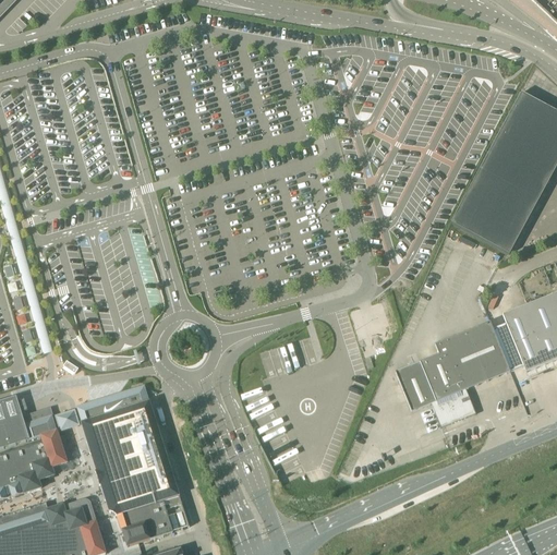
[(556,163),(556,110),(520,91),(450,221),(508,253),(537,200),(556,163)]
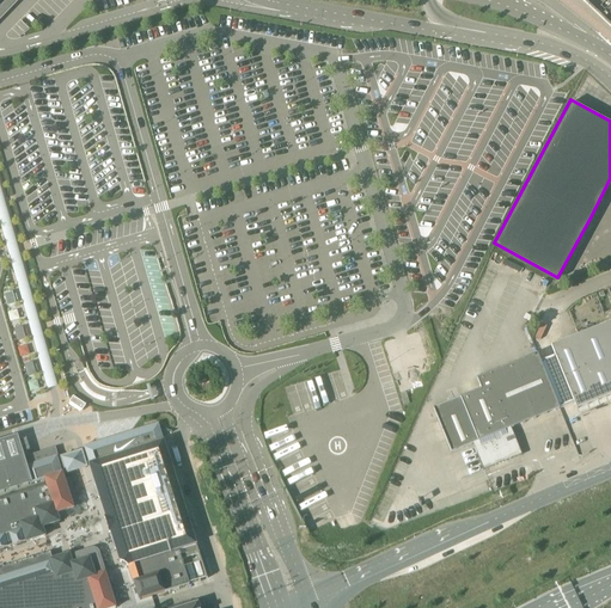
[(610,318),(550,343),(576,406),(610,392),(610,318)]
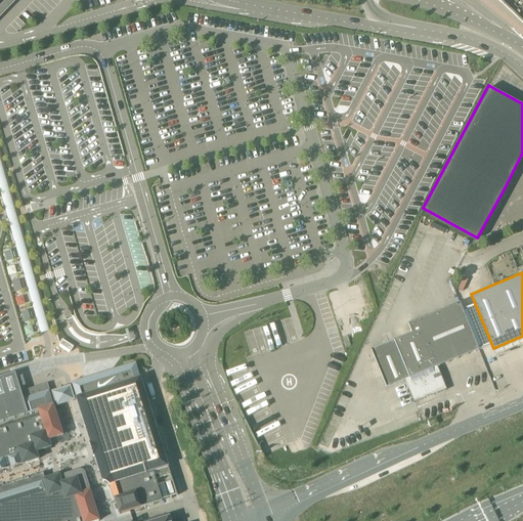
[(437,364),(478,347),(460,301),(407,322),(411,332),(371,348),(386,385),(403,378),(412,400),(446,387),(437,364)]
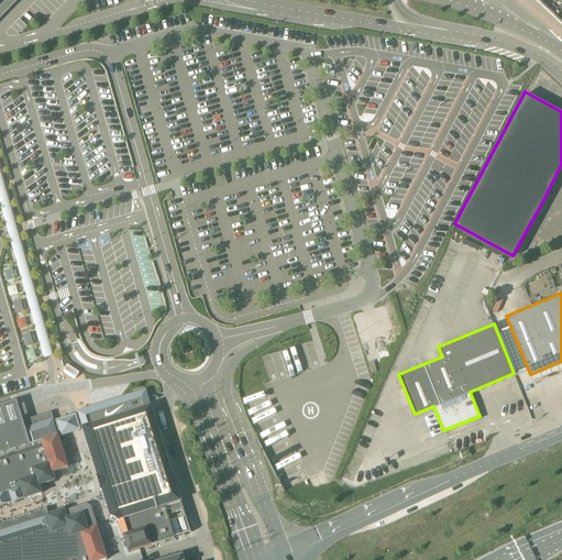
[(0,425),(19,419),(13,401),(0,404),(0,425)]
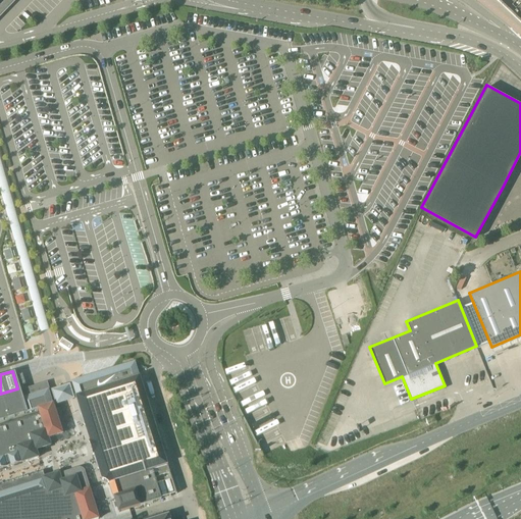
[(76,394),(75,394),(75,396),(77,400),(79,404),(79,405),(81,409),(81,410),(82,414),(82,415),(84,418),(84,419),(85,423),(85,424),(87,428),(87,429),(88,433),(88,434),(90,437),(90,438),(90,439),(91,443),(91,444),(93,448),(93,449),(94,453),(94,454),(96,458),(97,462),(97,463),(98,465),(98,467),(99,468),(100,472),(100,473),(102,477),(103,481),(103,483),(104,482),(109,481),(112,490),(112,492),(113,494),(113,495),(114,496),(115,499),(115,502),(117,505),(118,509),(118,510),(128,506),(140,503),(152,499),(161,497),(154,475),(168,470),(169,470),(166,463),(164,457),(164,454),(161,445),(160,442),(159,439),(155,427),(155,424),(151,413),(150,410),(142,383),(141,380),(139,375),(104,385),(103,386),(99,387),(93,390),(92,390),(90,390),(82,393),(76,394)]
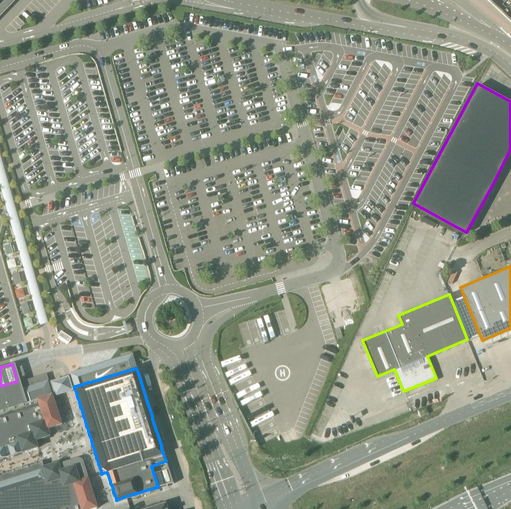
[(60,423),(51,394),(50,393),(46,381),(47,380),(47,379),(45,380),(46,380),(36,383),(35,383),(26,387),(26,386),(25,386),(25,387),(20,388),(19,388),(17,381),(3,386),(0,386),(0,410),(24,402),(37,398),(38,403),(25,408),(16,411),(2,415),(0,416),(0,457),(12,454),(26,449),(37,446),(34,439),(49,434),(46,427),(60,423)]
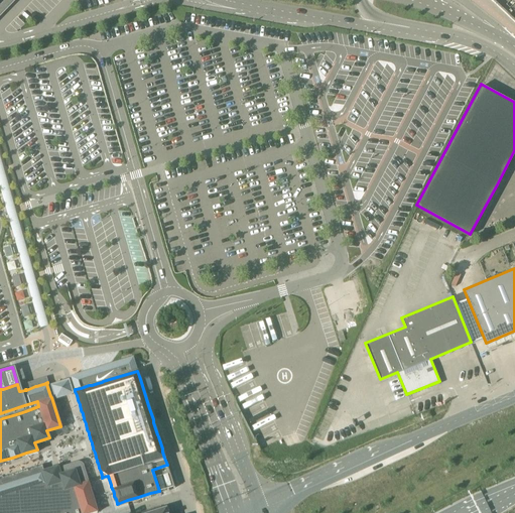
[(98,508),(95,496),(94,494),(90,482),(88,482),(88,481),(80,484),(75,470),(76,470),(76,469),(75,469),(74,469),(74,470),(60,474),(57,466),(58,466),(58,465),(57,465),(46,469),(32,473),(17,478),(3,483),(0,483),(0,512),(86,512),(87,512),(97,510),(97,509),(98,508)]
